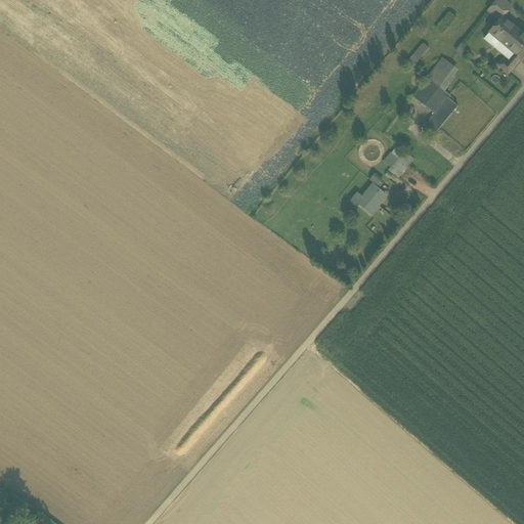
[(497,0),(488,11),(499,20),(503,17),(512,7),(503,0),(497,0)]
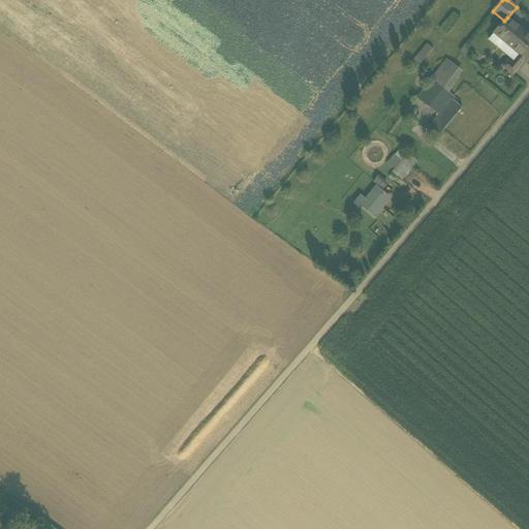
[(439,32),(444,36),(459,22),(454,17),(439,32)]
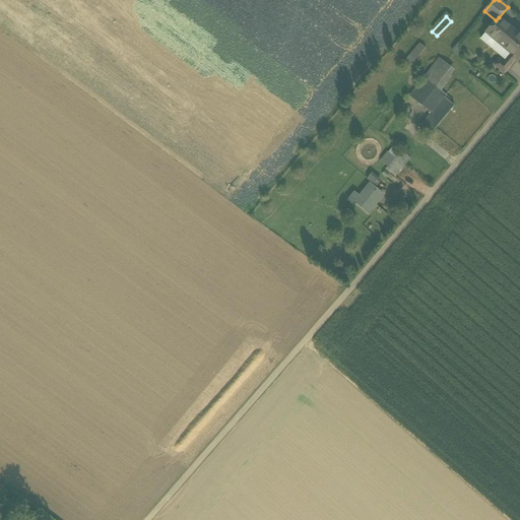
[(485,33),(510,53),(517,59),(519,55),(519,35),(499,17),(496,20),(485,33)]
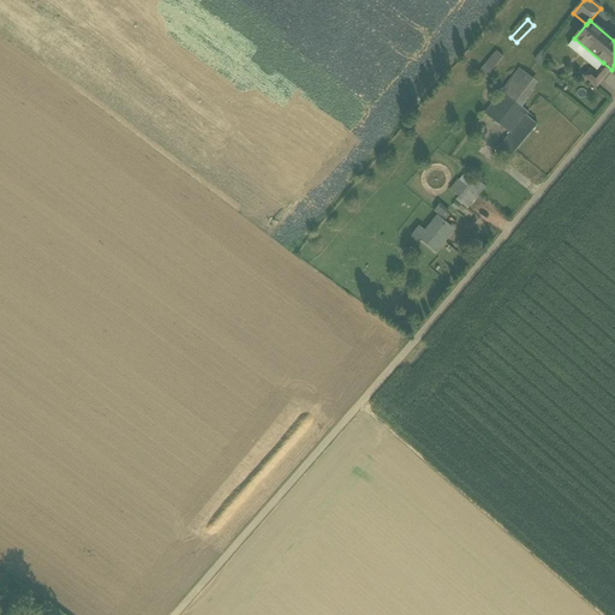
[(568,46),(597,70),(603,63),(574,39),(568,46)]
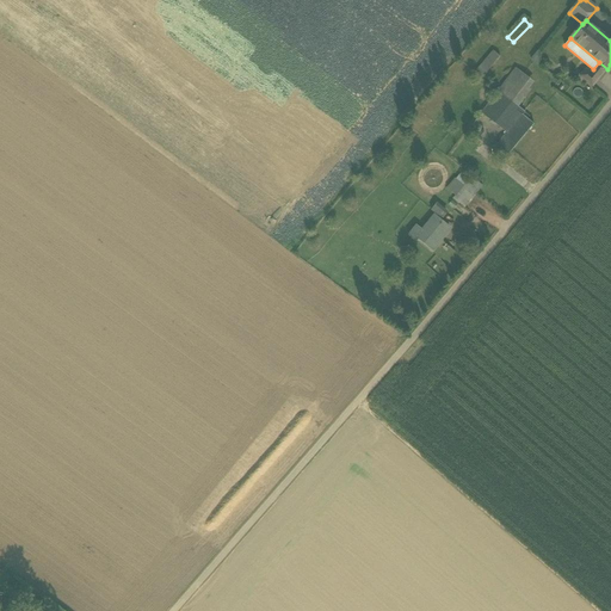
[(475,75),(481,81),(499,60),(493,55),(475,75)]
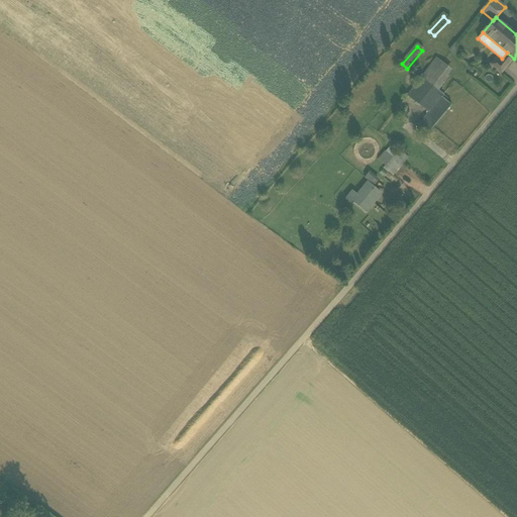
[(506,68),(514,59),(507,53),(502,59),(499,62),(506,68)]
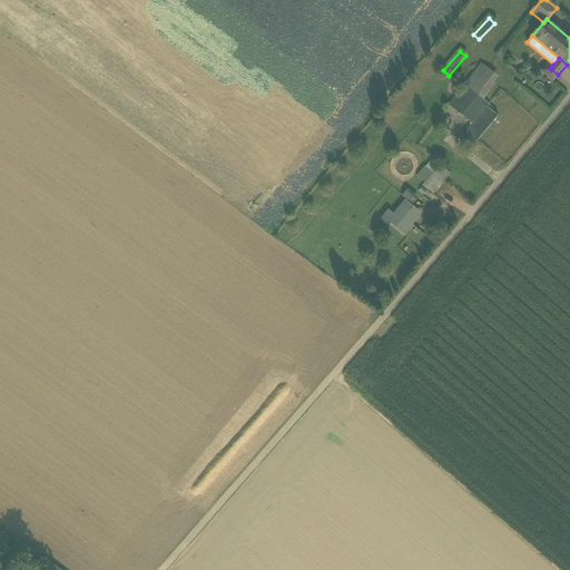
[(541,71),(552,81),(558,75),(550,68),(547,65),(541,71)]
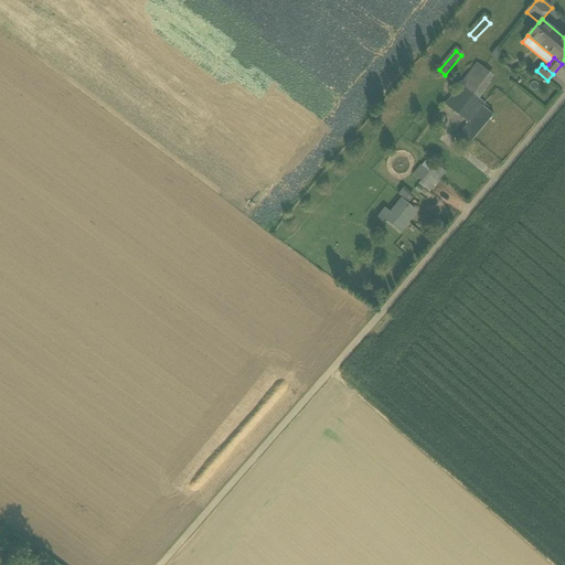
[(468,91),(480,75),(483,71),(476,65),(460,85),(468,91)]
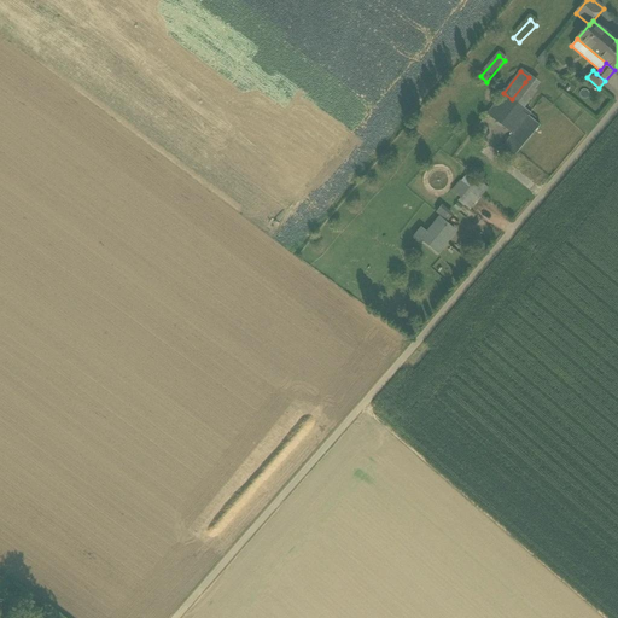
[(538,85),(529,77),(525,82),(535,89),(538,85)]
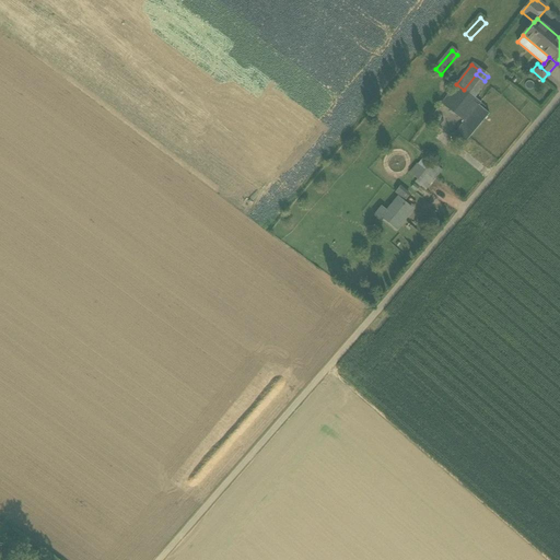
[(485,81),(476,74),(464,90),(473,96),(485,81)]
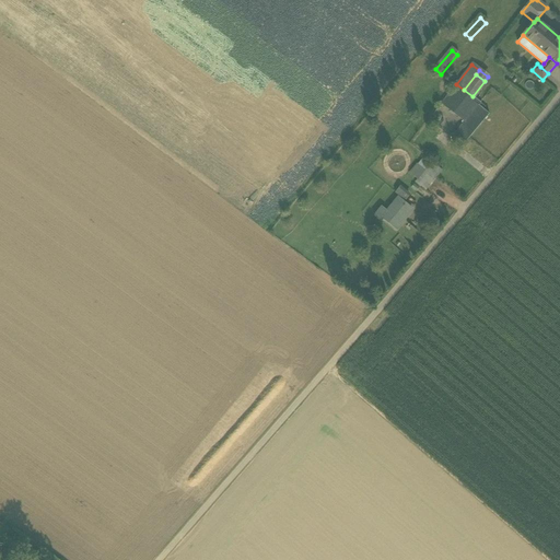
[(441,104),(465,121),(479,105),(481,103),(473,96),(464,90),(456,84),(441,104)]
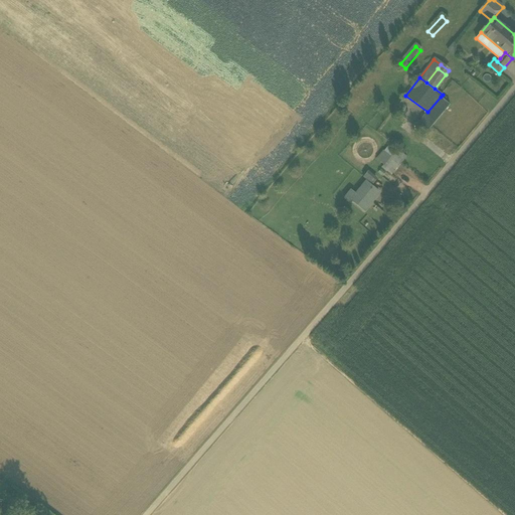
[(450,105),(441,97),(427,112),(414,128),(424,136),(450,105)]
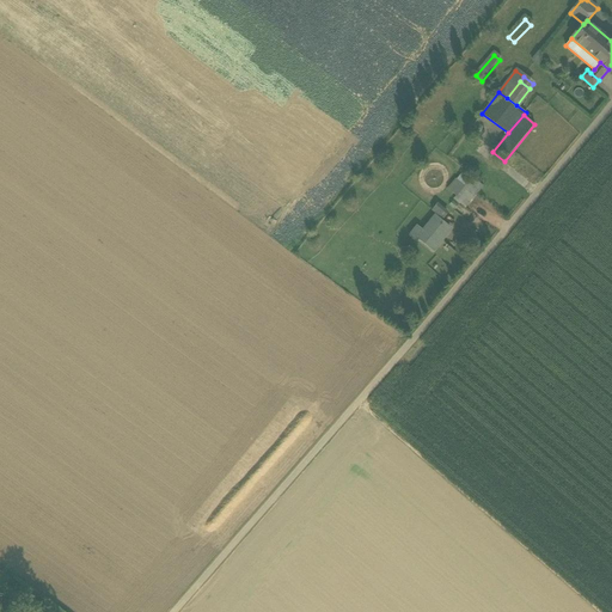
[(461,173),(457,179),(465,187),(470,181),(461,173)]
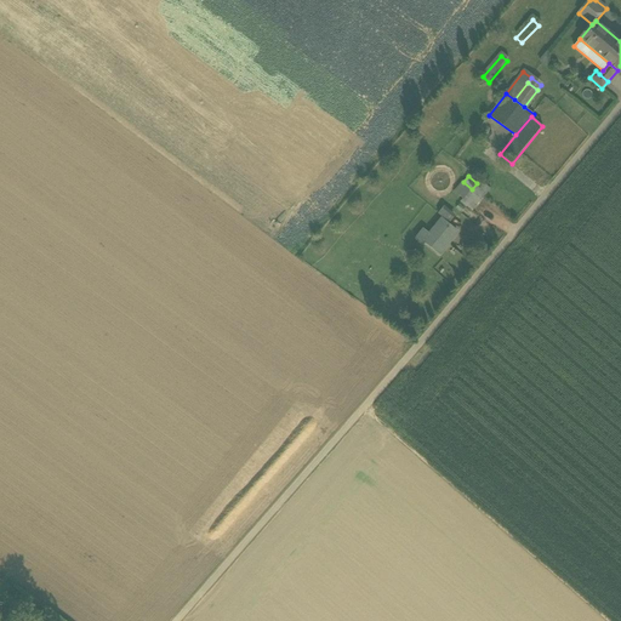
[(461,203),(472,211),(490,189),(479,180),(477,183),(472,189),(463,199),(461,203)]
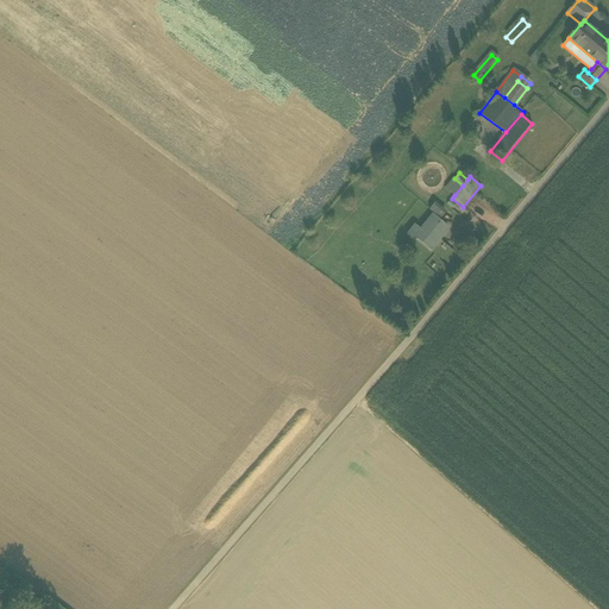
[(445,188),(454,195),(463,186),(454,179),(453,177),(445,188)]
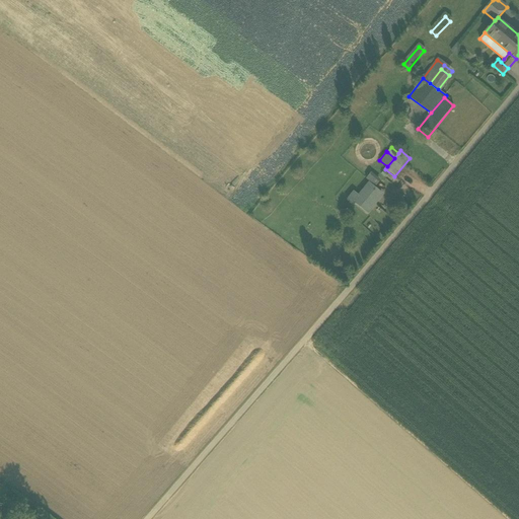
[(371,172),(370,173),(379,181),(381,179),(371,172)]
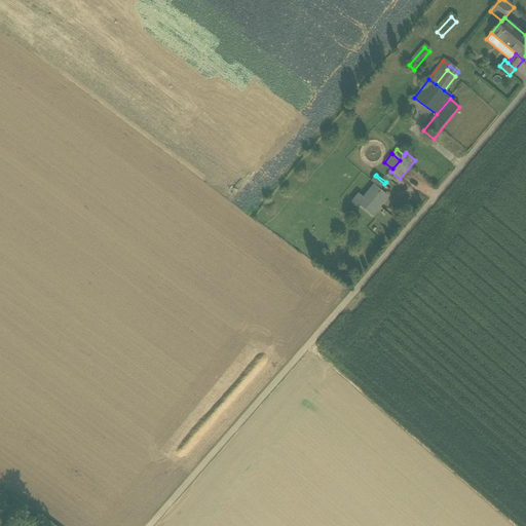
[(375,176),(371,181),(380,189),(384,184),(375,176)]
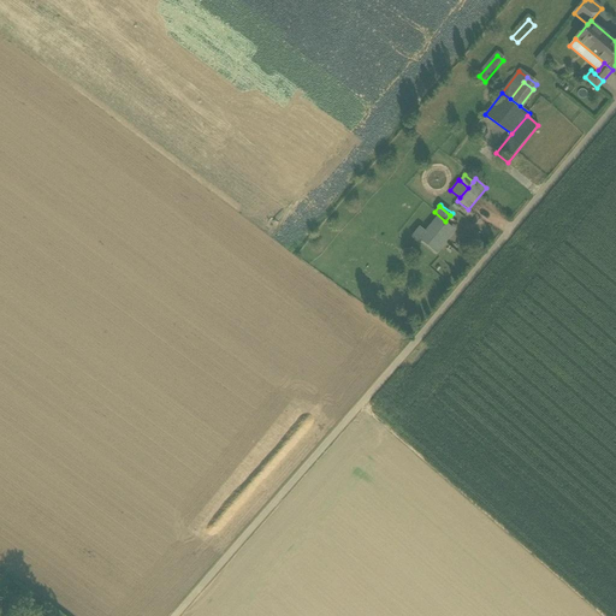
[(421,241),(421,242),(437,254),(456,231),(438,215),(425,231),(427,234),(440,218),(452,229),(434,252),(421,241)]
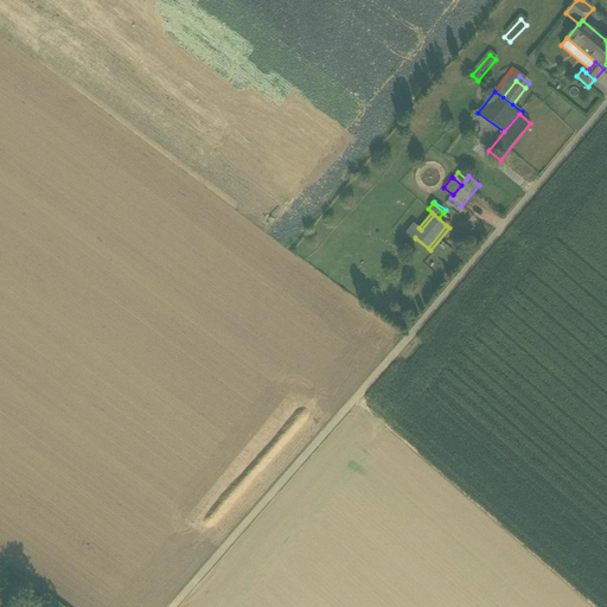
[(415,237),(428,248),(446,225),(434,215),(421,230),(415,237)]
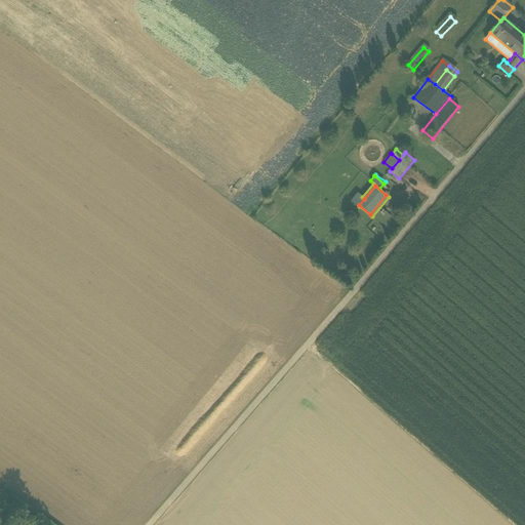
[(359,205),(364,199),(362,197),(358,194),(351,202),(357,208),(359,206),(359,205)]
